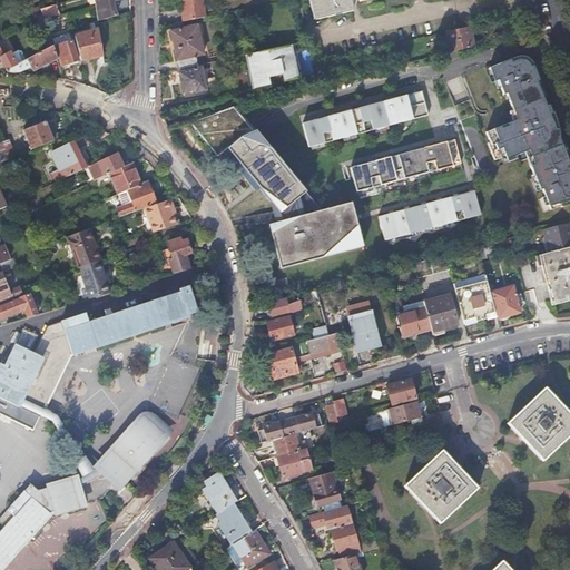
[(98,20),(116,15),(112,0),(111,0),(98,0),(99,2),(96,3),(98,20)]
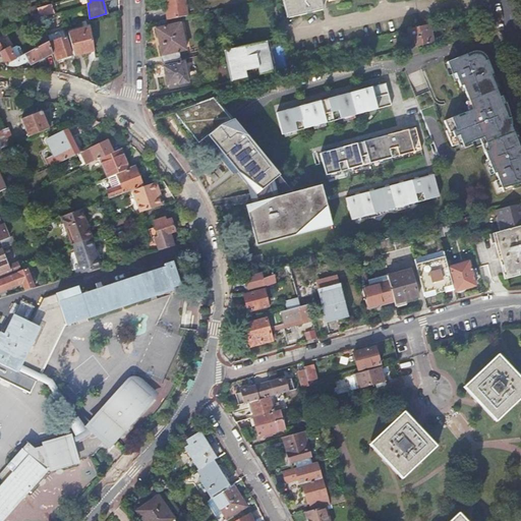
[(163,0),(167,18),(187,14),(184,0),(163,0)]
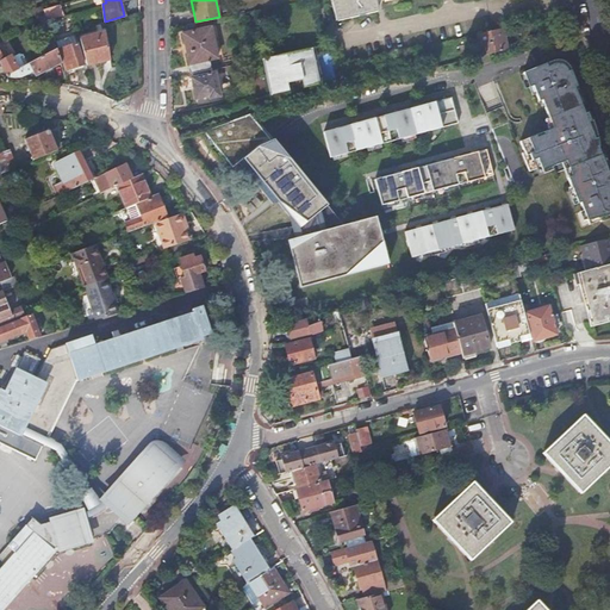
[(329,0),(335,22),(375,12),(374,2),(385,0),(329,0)]
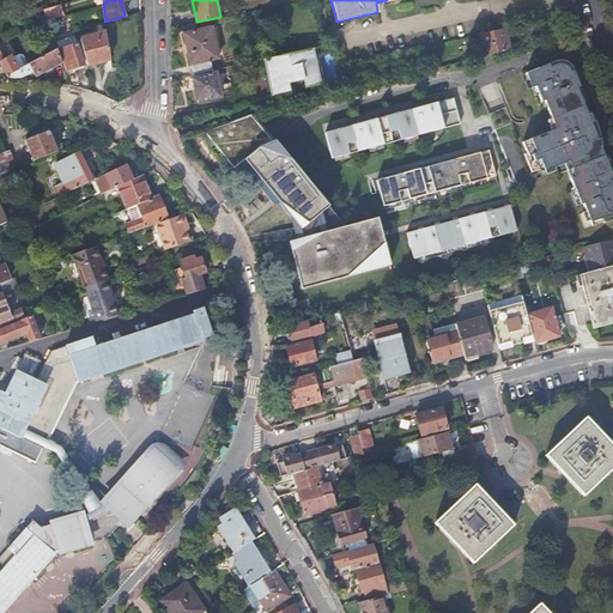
[(61,4),(44,8),(46,13),(48,20),(54,18),(65,14),(61,4)]
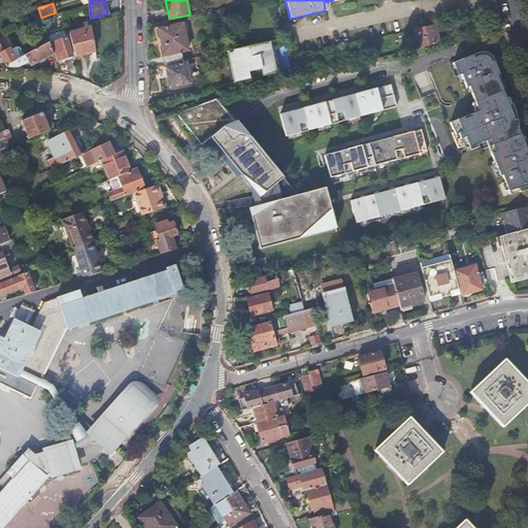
[(36,5),(29,8),(31,15),(38,11),(36,5)]
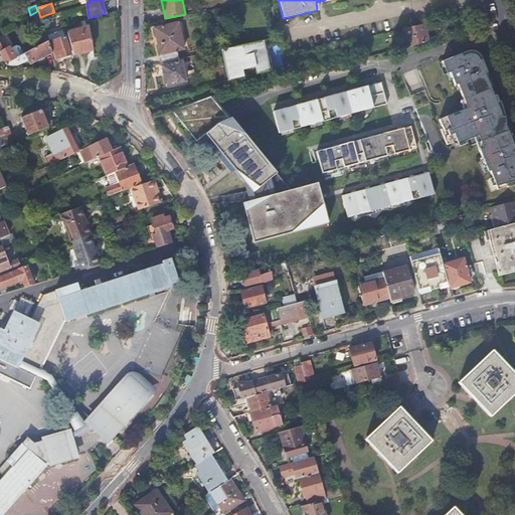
[(44,29),(40,17),(35,18),(39,31),(44,29)]
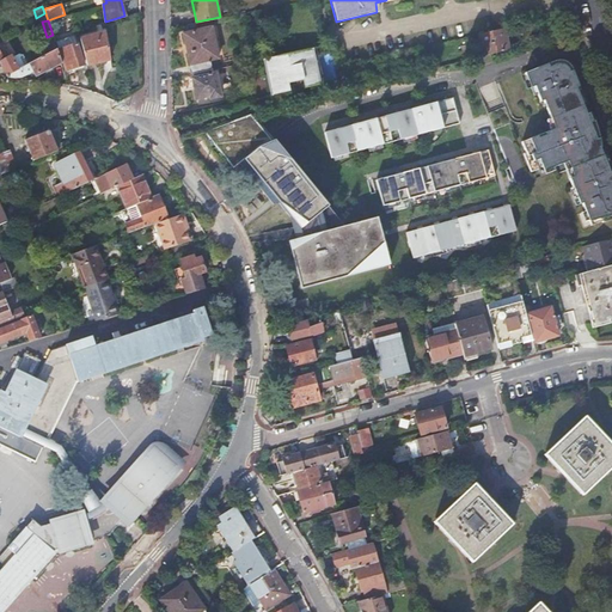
[(193,74),(212,69),(209,59),(218,57),(210,26),(183,32),(193,74)]
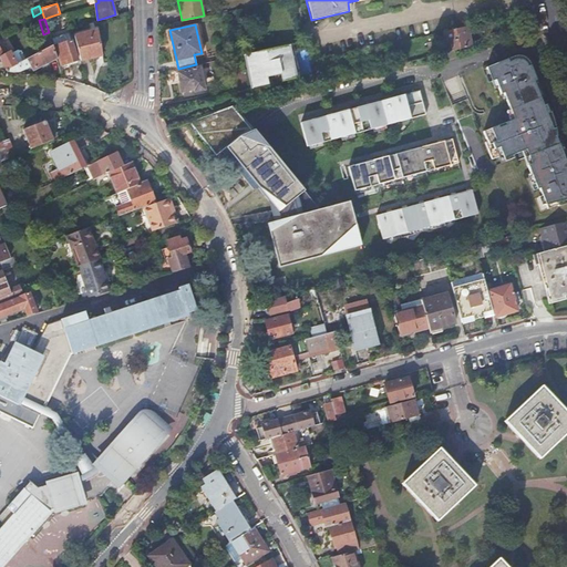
[(472,47),(466,26),(443,31),(449,51),(472,47)]
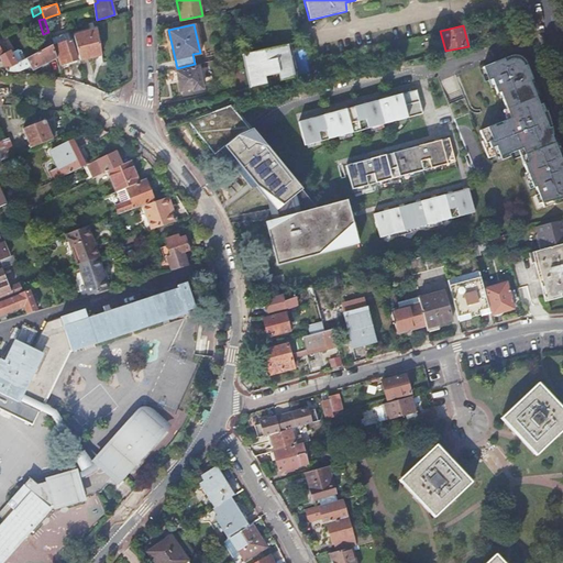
[(80,59),(101,54),(97,29),(74,34),(80,59)]
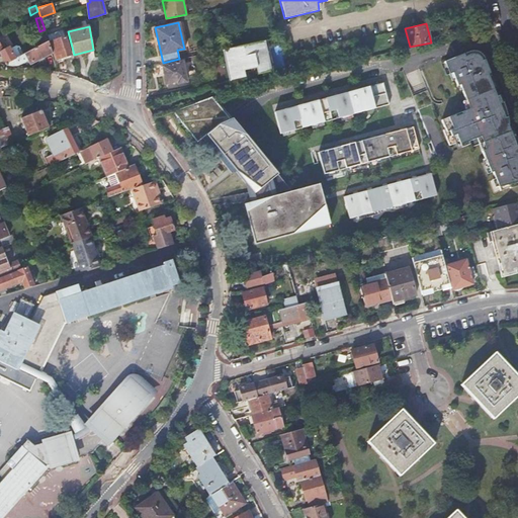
[(50,40),(56,59),(63,57),(63,58),(70,56),(70,54),(71,54),(66,35),(63,28),(48,34),(50,40)]
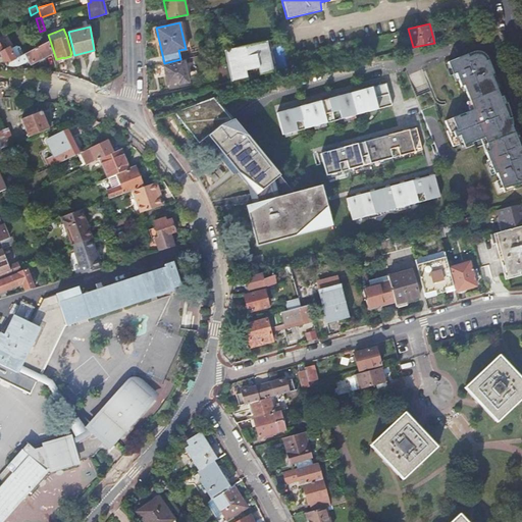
[(45,30),(40,32),(41,37),(44,44),(49,41),(45,30)]
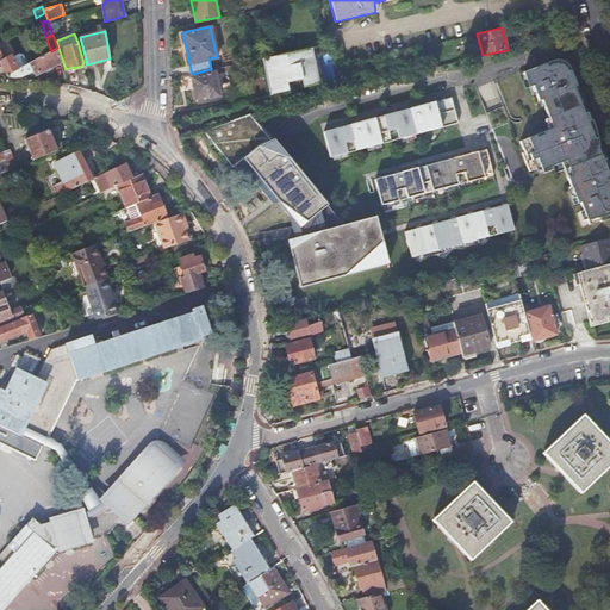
[(0,64),(1,63),(6,74),(19,68),(12,55),(6,57),(0,47),(0,45),(0,64)]
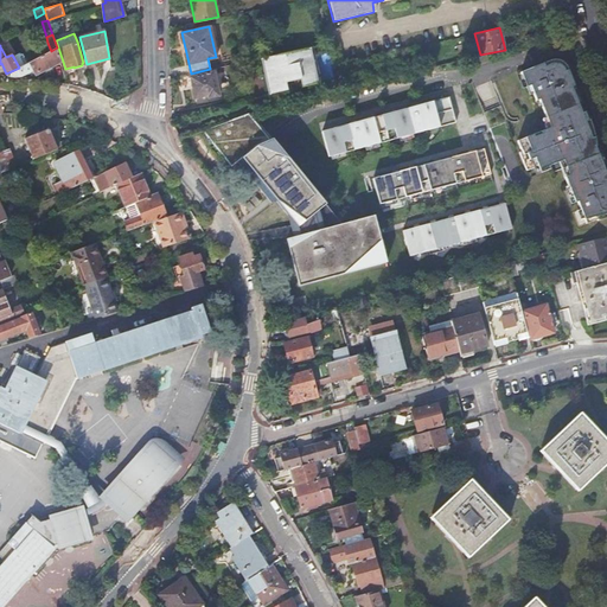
[(319,81),(311,46),(260,58),(269,94),(288,89),(287,82),(302,78),(304,85),(319,81)]
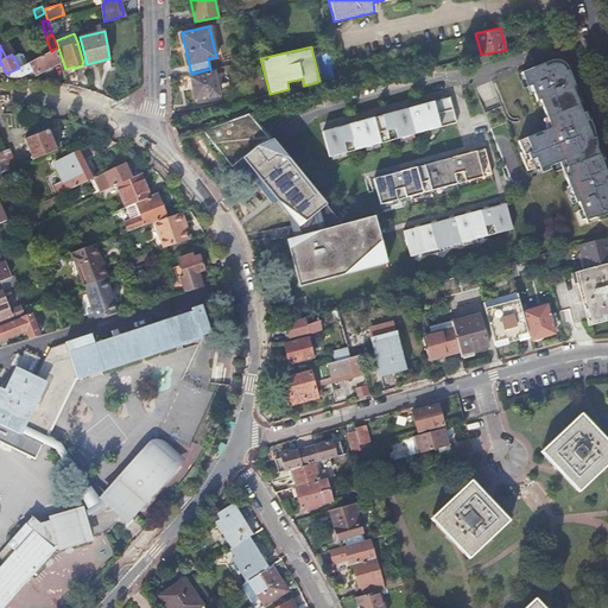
[(37,75),(62,62),(57,48),(51,51),(36,58),(19,67),(19,68),(6,74),(8,77),(21,77),(33,70),(37,75)]
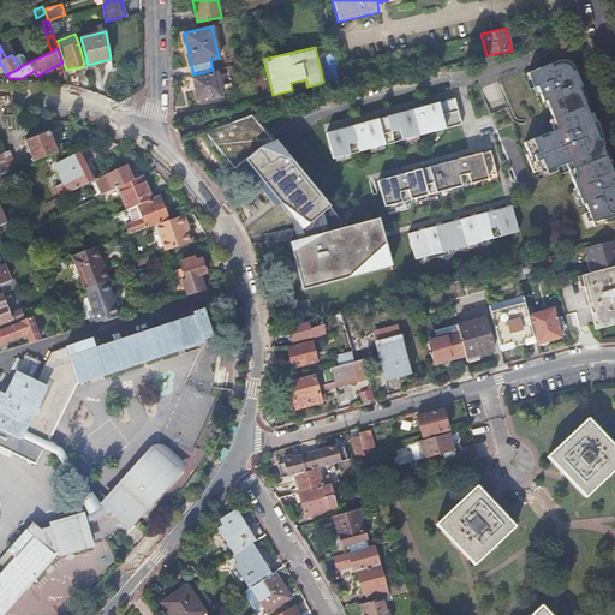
[(18,65),(27,61),(24,52),(15,54),(18,65)]
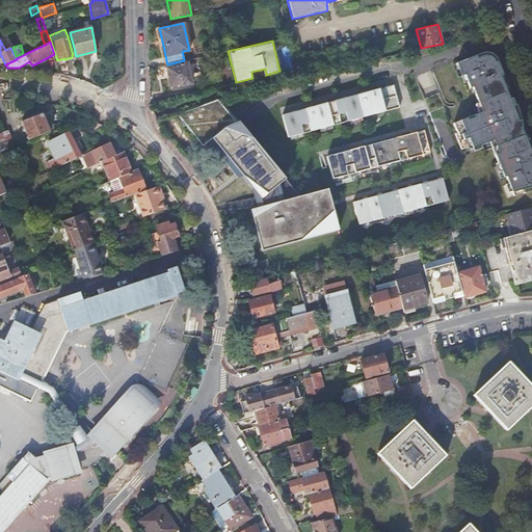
[(191,82),(187,62),(167,67),(167,68),(157,70),(158,79),(169,76),(171,85),(182,82),(182,84),(191,82)]
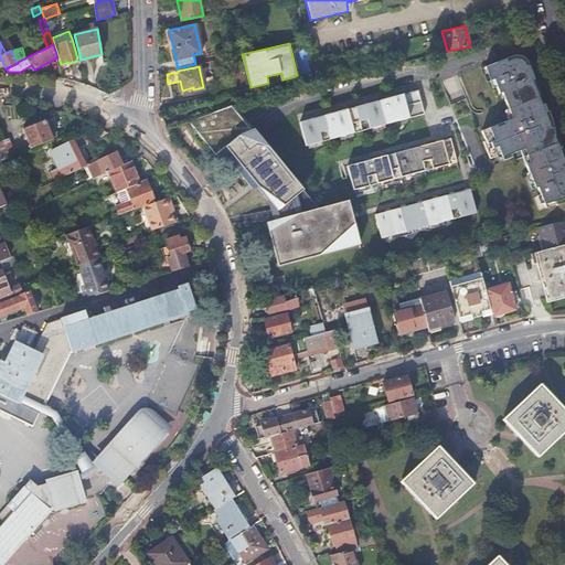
[(507,72),(484,78),(488,91),(491,89),(498,105),(501,104),(511,130),(480,140),(489,166),(499,163),(502,170),(524,160),(530,172),(525,174),(535,199),(537,199),(543,214),(564,208),(564,169),(561,170),(553,149),(554,139),(550,140),(543,125),(546,124),(543,114),(540,115),(531,92),(534,91),(529,74),(524,76),(523,73),(515,70),(507,72)]
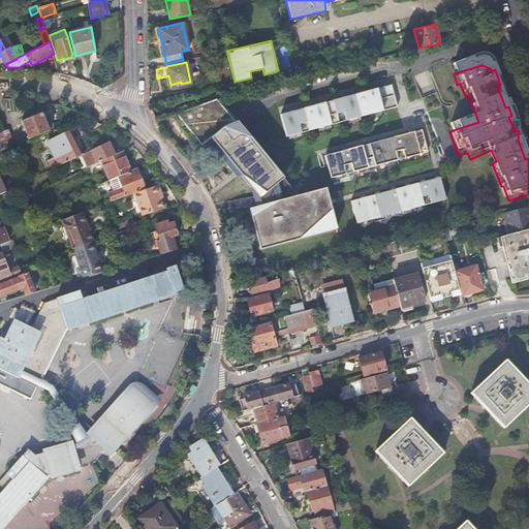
[(391,85),(279,114),(286,145),(300,139),(298,131),(305,130),(307,137),(331,132),(329,122),(343,119),(344,128),(383,119),(382,114),(397,110),(391,85)]
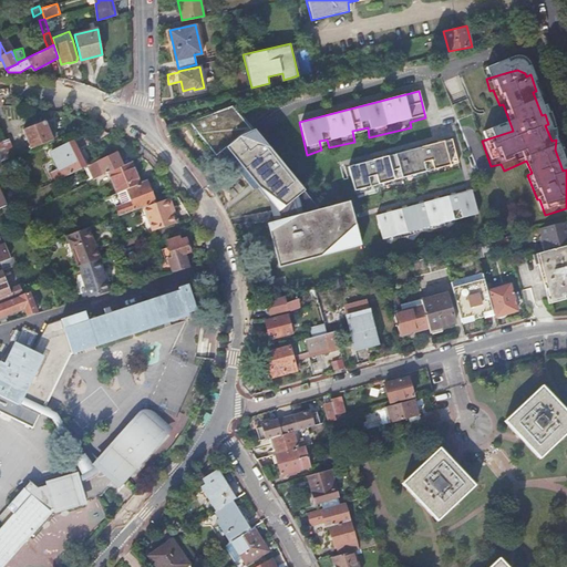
[(32,148),(53,140),(45,120),(23,129),(32,148)]
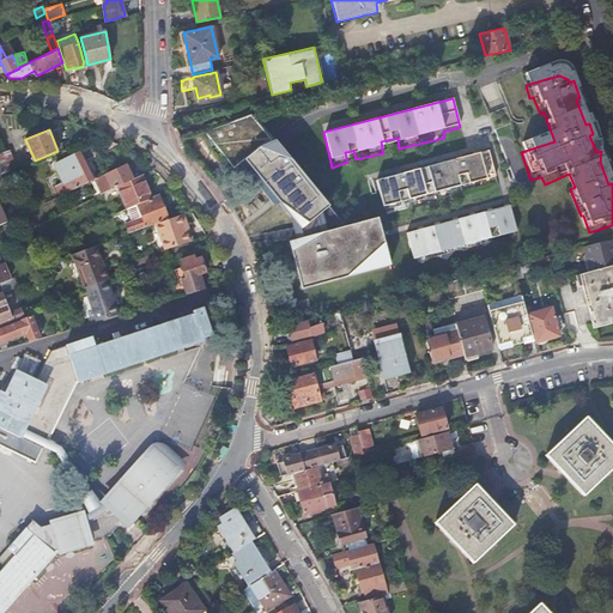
[(275,141),(243,161),(260,176),(293,222),(297,238),(290,242),(302,287),(393,265),(378,218),(345,225),(275,141)]
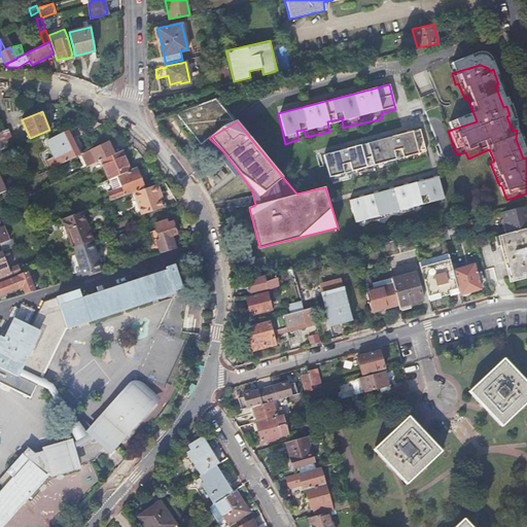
[(5,130),(0,132),(0,145),(2,149),(12,145),(5,130)]
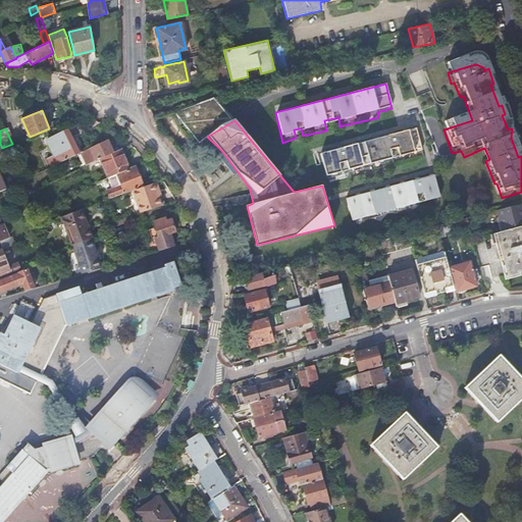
[(47,158),(51,166),(80,152),(76,146),(74,147),(71,139),(72,139),(68,129),(47,140),(53,154),(47,158)]
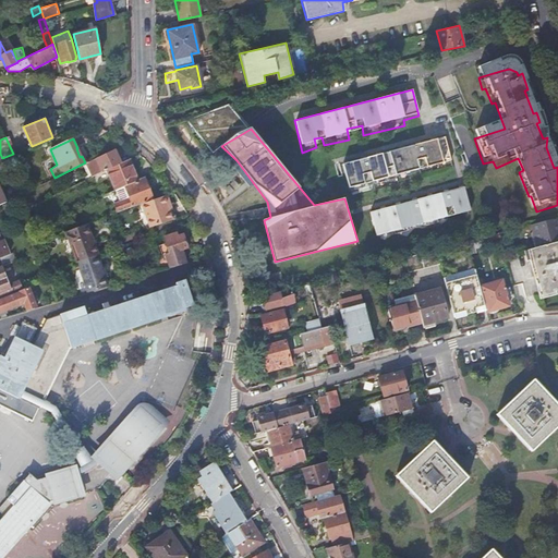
[(444,142),(341,169),(347,193),(364,190),(362,182),(368,180),(372,189),(388,184),(385,174),(392,172),(396,182),(419,176),(416,167),(424,166),(427,173),(449,167),(444,142)]
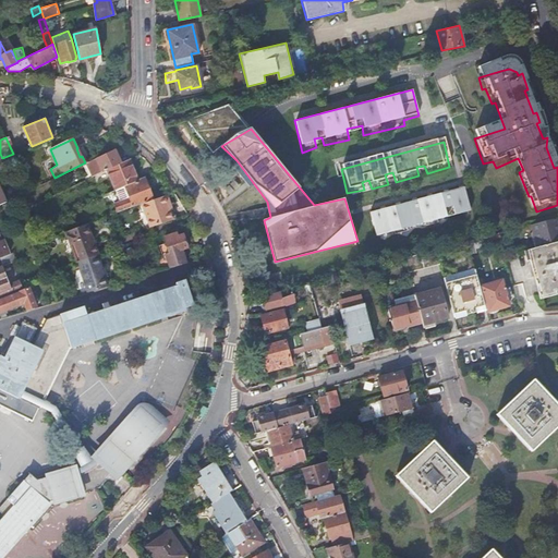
[(121,162),(113,149),(86,162),(93,177),(101,172),(121,162)]
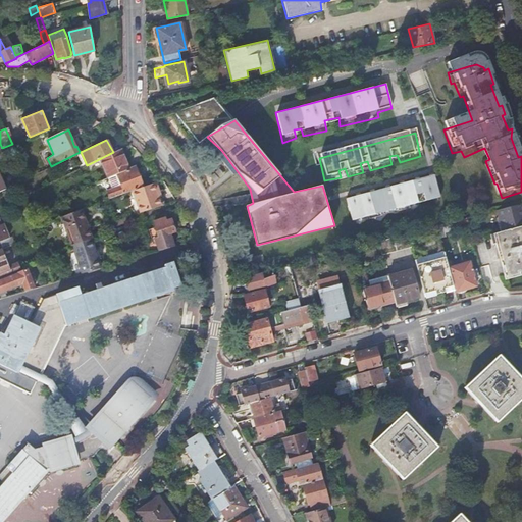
[(119,149),(113,152),(95,161),(103,179),(127,169),(119,149)]
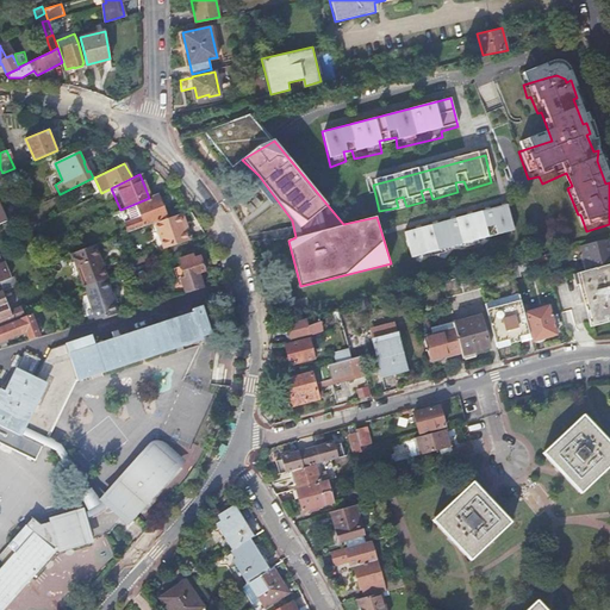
[(246,206),(254,215),(269,197),(261,188),(246,206)]
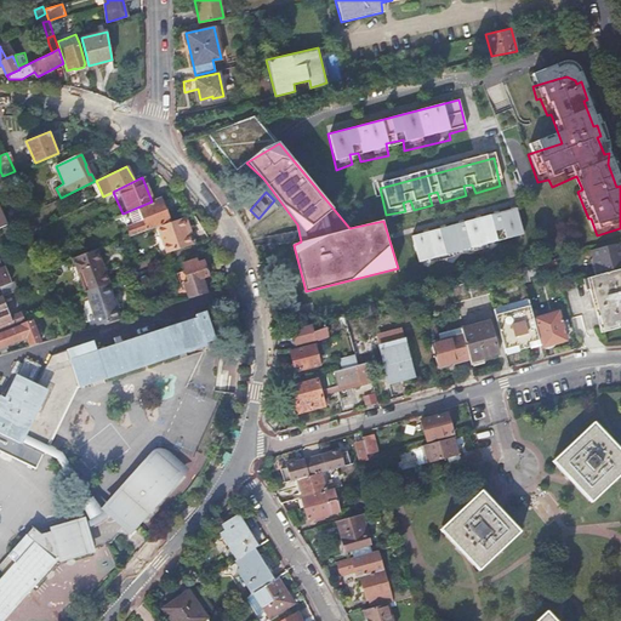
[(123,214),(131,237),(159,226),(171,222),(161,197),(152,201),(123,214)]
